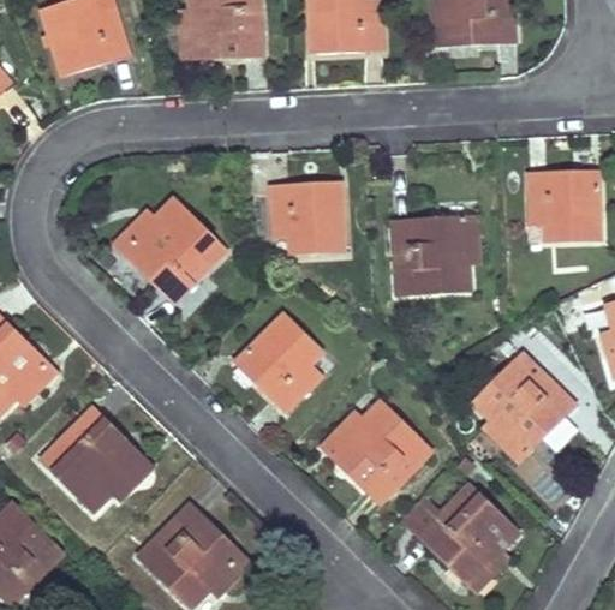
[(61,73),(130,52),(112,0),(65,0),(41,7),(61,73)]
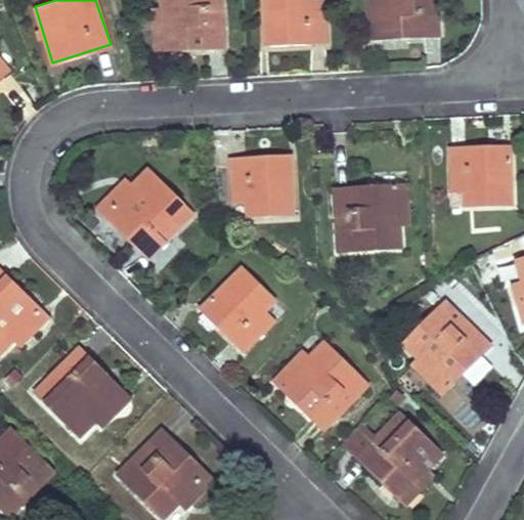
[(161,0),(162,7),(164,48),(210,46),(209,28),(223,27),(222,0),(161,0)]
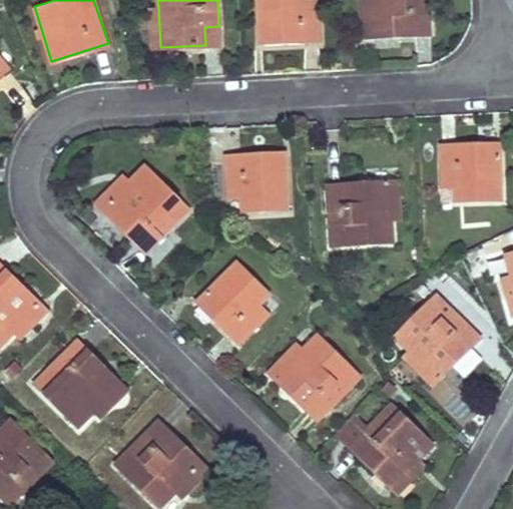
[(258,0),(260,41),(319,38),(317,0),(258,0)]
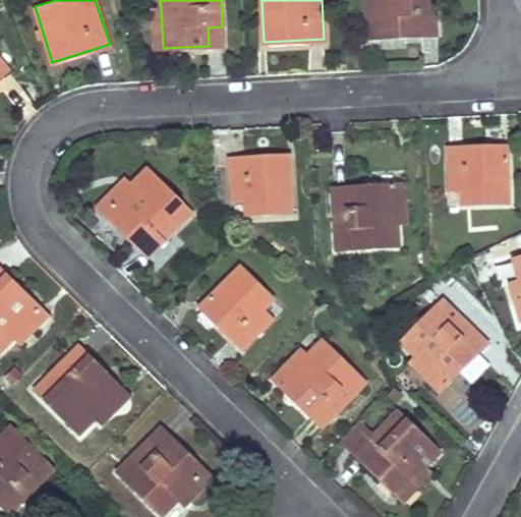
[(367,37),(378,37),(374,0),(364,0),(367,37)]
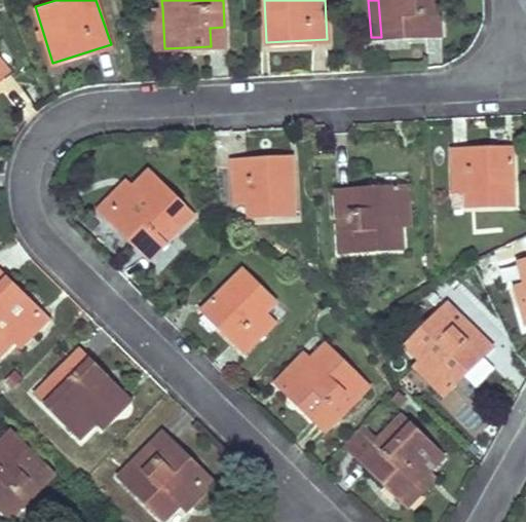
[(378,0),(381,37),(426,34),(425,15),(440,14),(439,0),(378,0)]
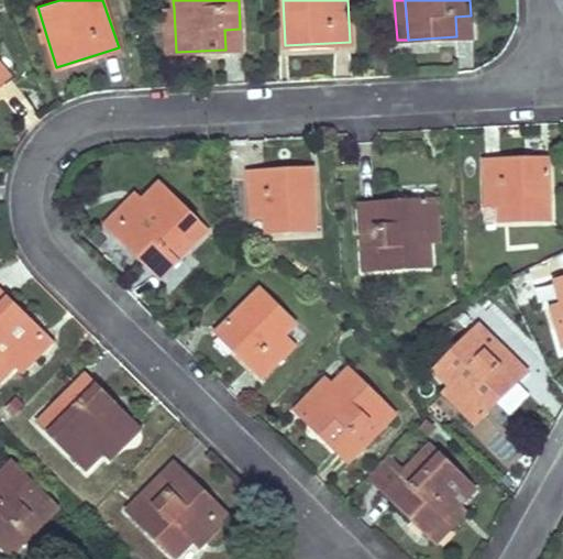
[(165,52),(176,52),(174,8),(163,8),(165,52)]
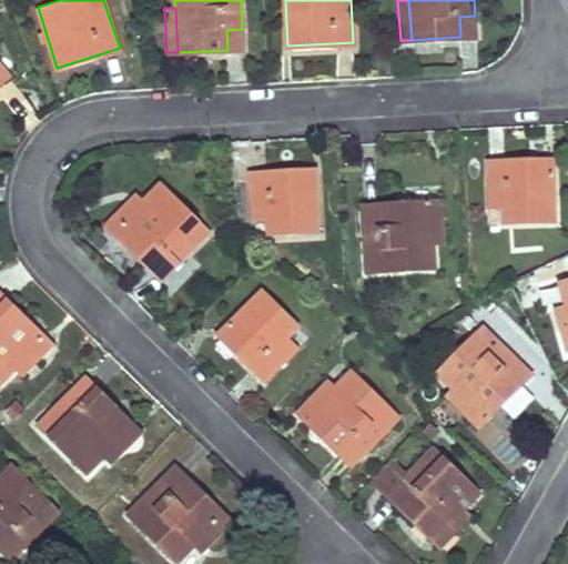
[(460,37),(476,36),(475,16),(459,17),(460,37)]
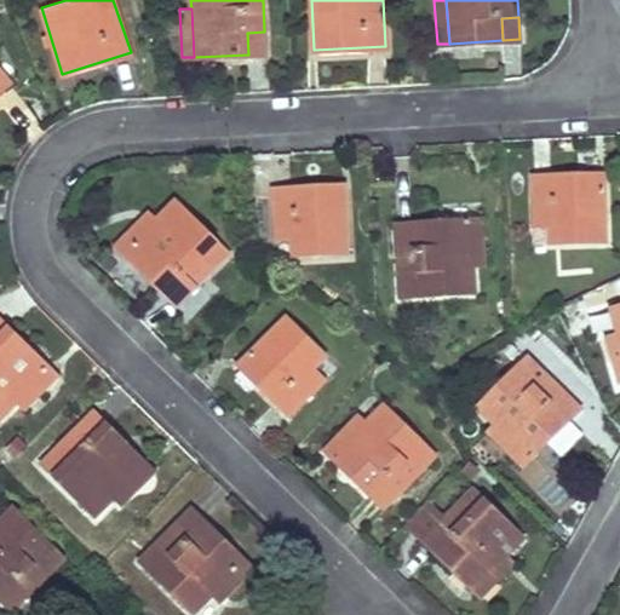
[(248,55),(265,53),(264,32),(247,33),(248,55)]
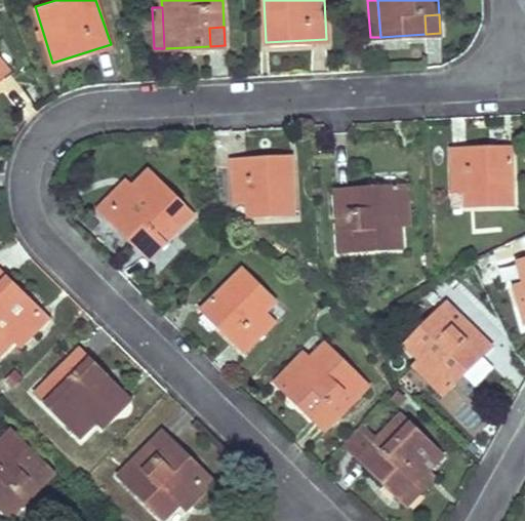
[(0,76),(8,69),(0,58),(0,76)]
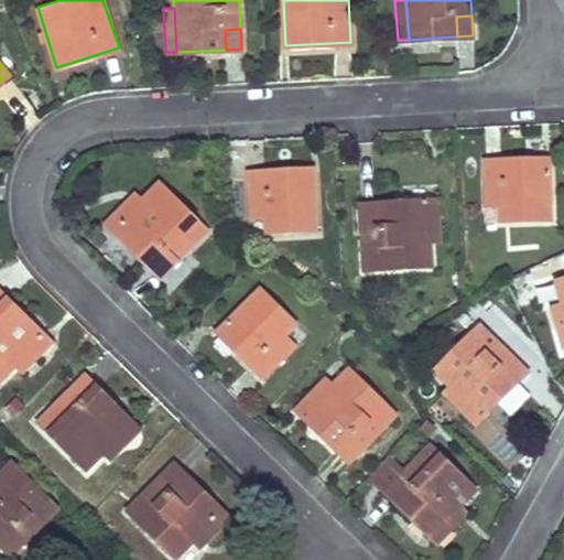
[(501,219),(551,217),(549,155),(484,157),(485,204),(501,203),(501,219)]
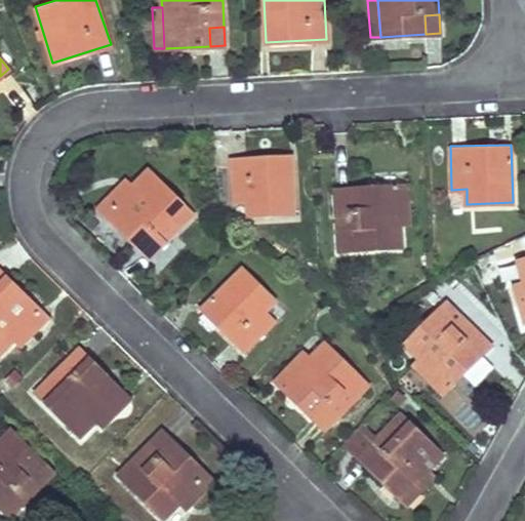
[(248,214),(293,211),(290,154),(231,157),(233,200),(247,200),(248,214)]
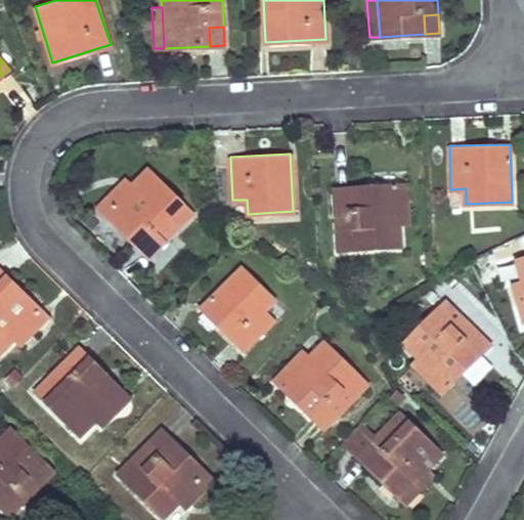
[(160,247),(193,212),(148,169),(133,185),(105,213),(139,247),(149,236),(160,247)]
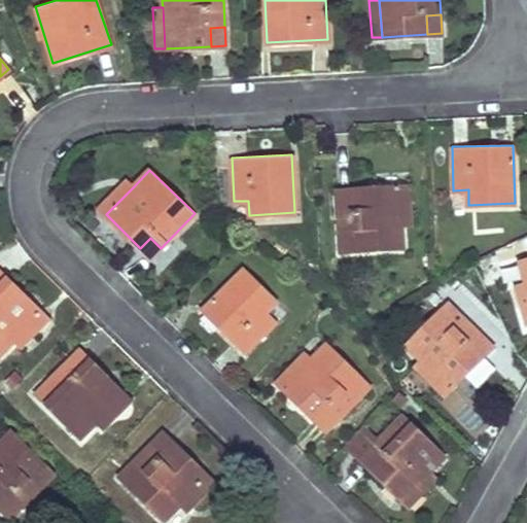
[(106,214),(134,186),(126,179),(98,207),(106,214)]
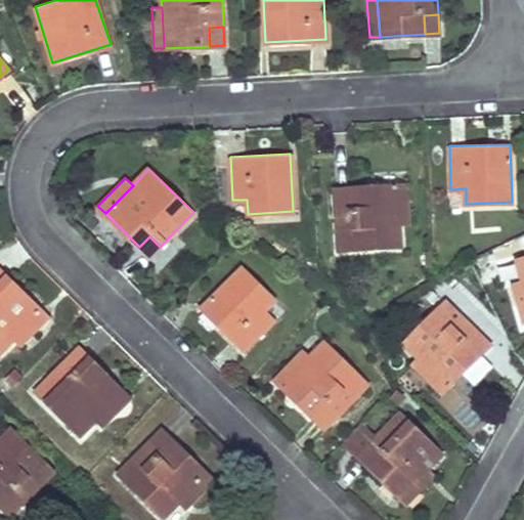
[(338,250),(400,245),(399,223),(396,182),(348,186),(349,201),(335,202),(338,250)]
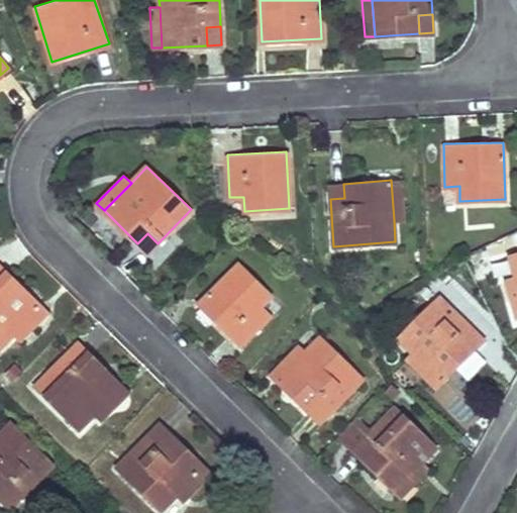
[(394,220),(404,219),(401,180),(391,180),(394,220)]
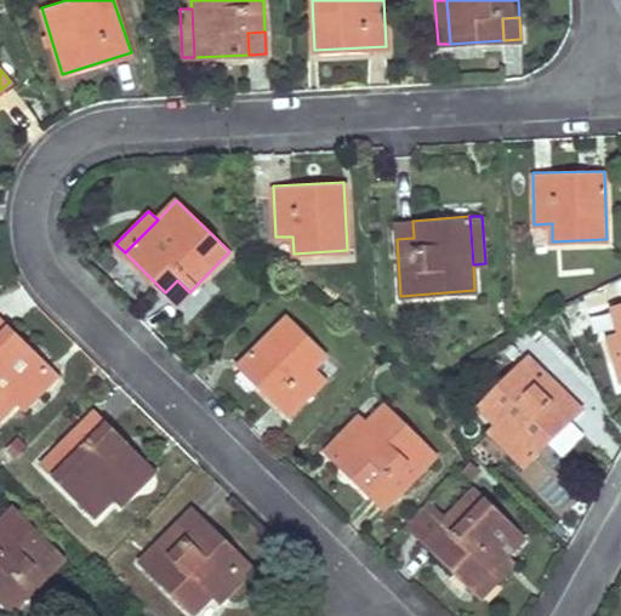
[(397,239),(414,238),(412,221),(396,221),(397,239)]
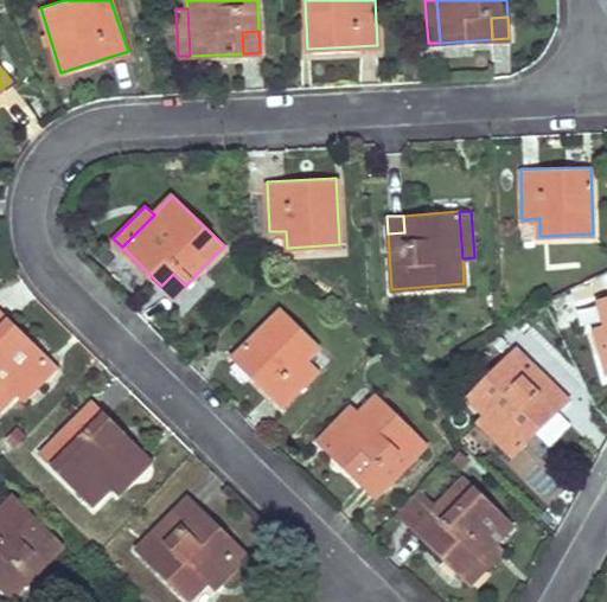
[(173,298),(185,286),(173,274),(161,286),(173,298)]
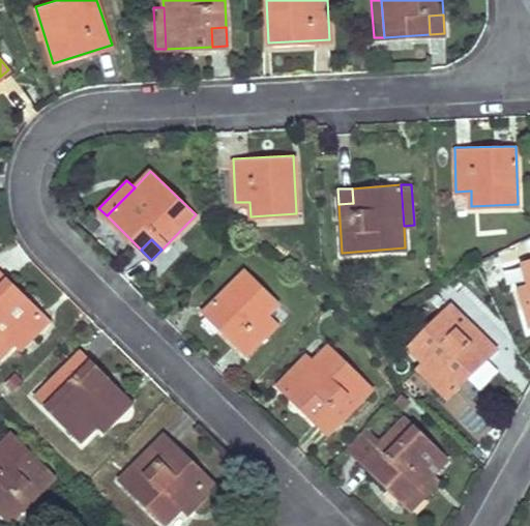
[(529,258),(521,262),(527,283),(529,291),(529,258)]
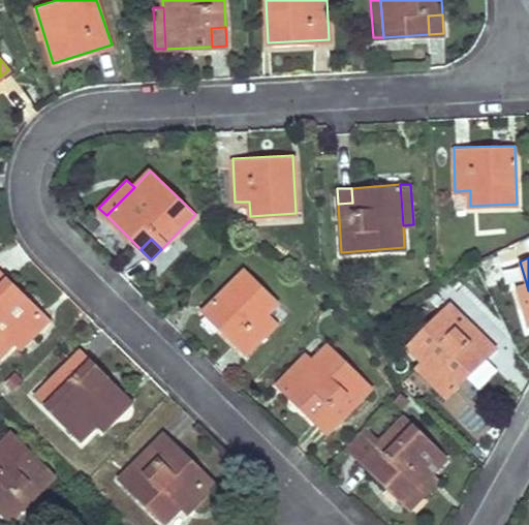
[(266,311),(276,301),(244,268),(203,310),(245,352),(276,321),(266,311)]
